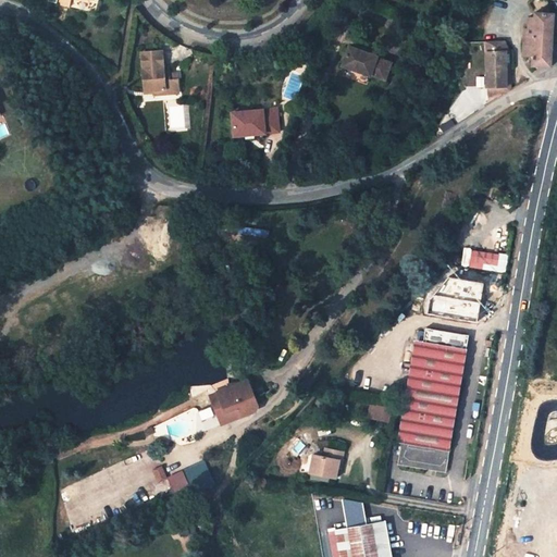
[(554,14),(535,14),(535,16),(535,29),(529,29),(524,28),(522,54),(533,54),(534,65),(552,65),(554,14)]
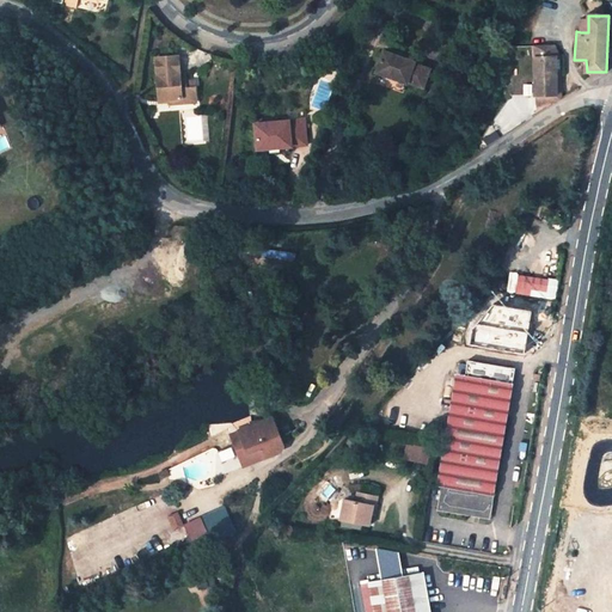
[(532,59),(537,59),(537,96),(558,96),(557,51),(561,51),(557,41),(548,41),(544,44),(532,59)]
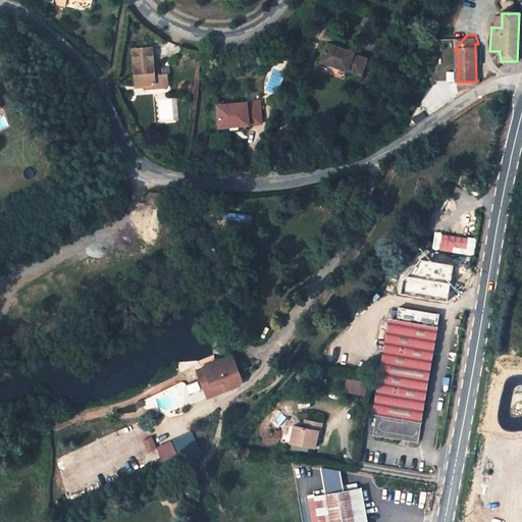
[(354,53),(327,44),(320,62),(347,71),(348,70),(361,74),(366,59),(353,54),(354,53)]
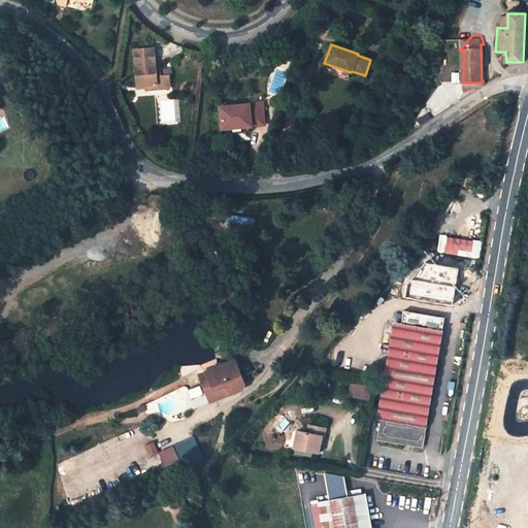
[(155,63),(154,48),(134,50),(137,88),(147,87),(147,86),(157,85),(157,89),(169,88),(168,74),(161,75),(160,70),(156,71),(155,63)]
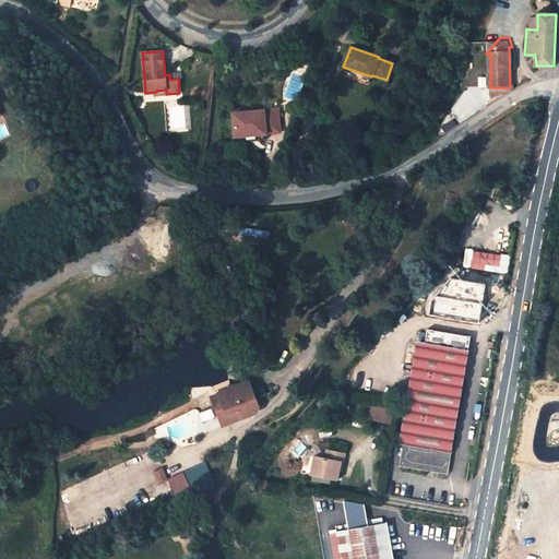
[(175,105),(176,130),(191,129),(190,104),(175,105)]
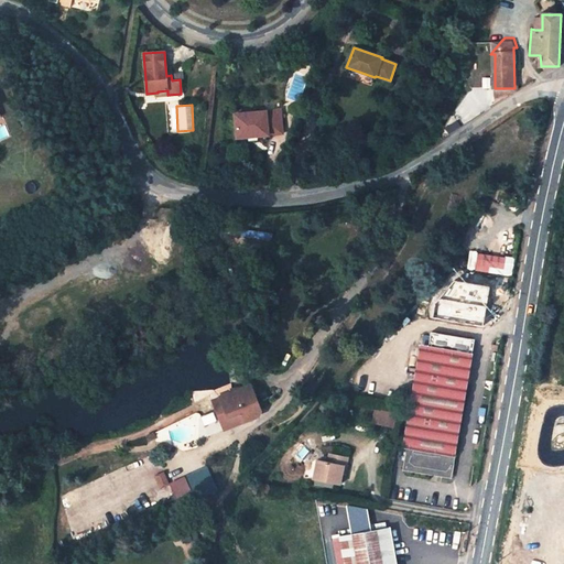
[(279,115),(234,116),(235,139),(246,139),(255,139),(280,138),(279,115)]
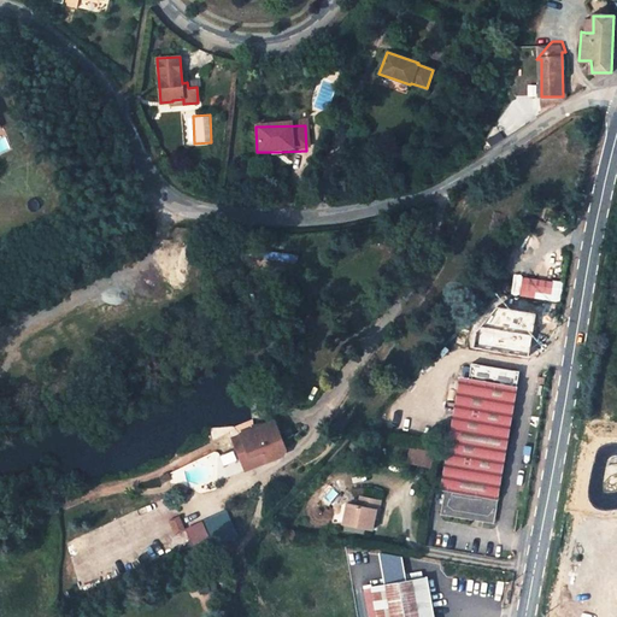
[(551,299),(553,281),(522,276),(521,295),(551,299)]
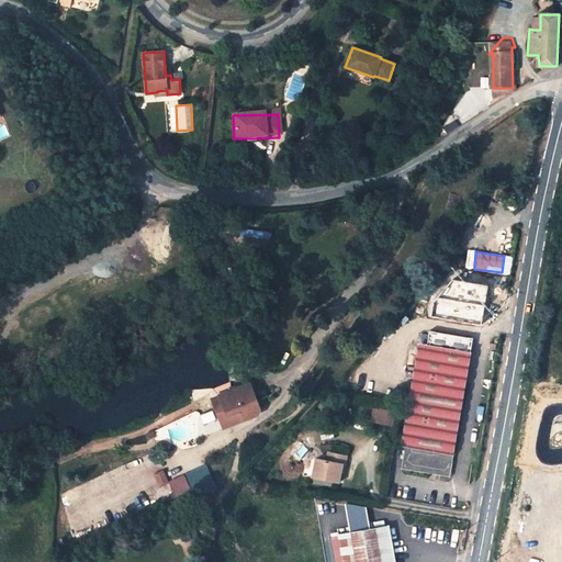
[(473,352),(430,345),(427,363),(425,362),(411,449),(406,448),(403,469),(453,476),(457,454),(453,454),(468,369),(471,370),(473,352)]
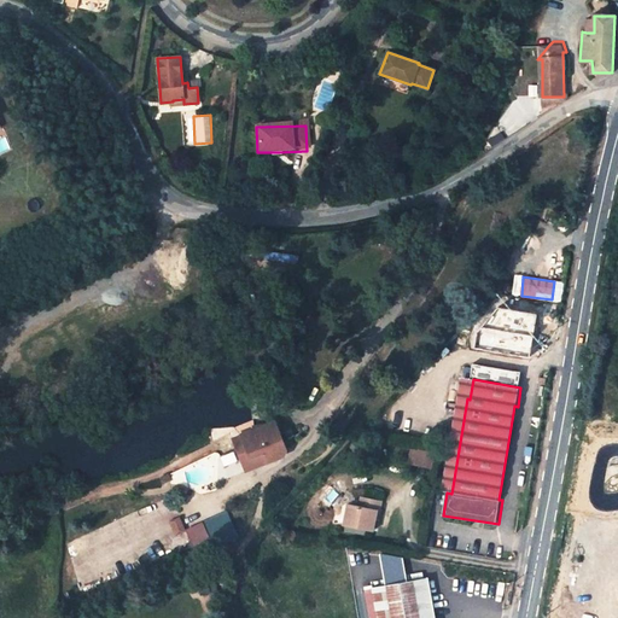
[(277,420),(243,435),(250,454),(284,439),(277,420)]
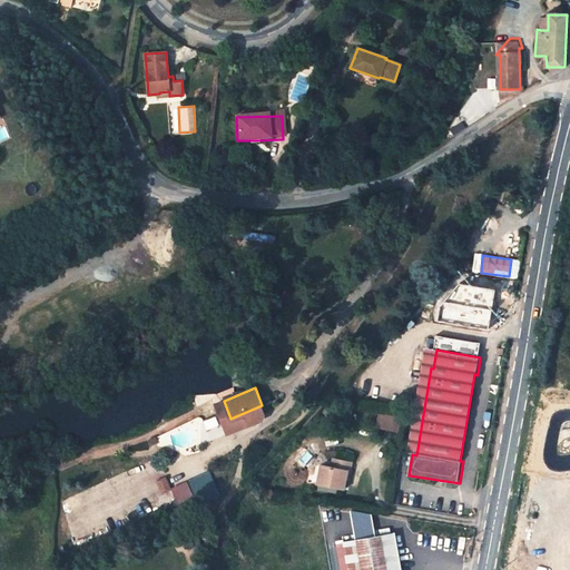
[(380,413),(377,426),(399,430),(401,416),(380,413)]
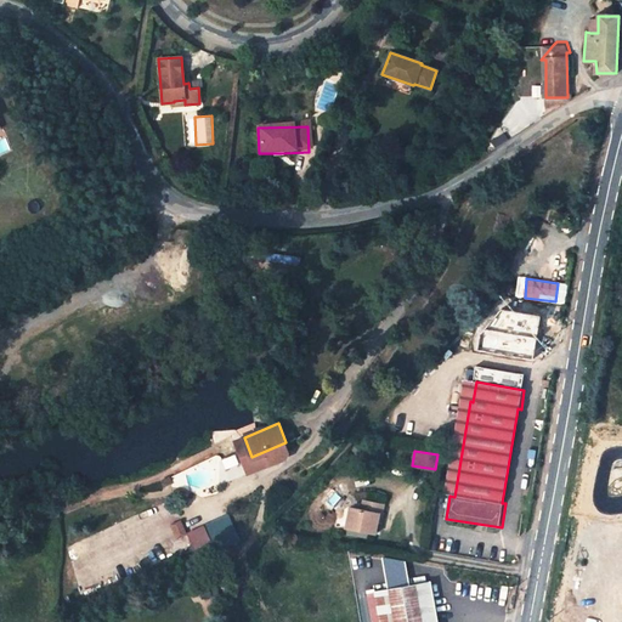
[(224,470),(241,465),(237,453),(221,457),(224,470)]
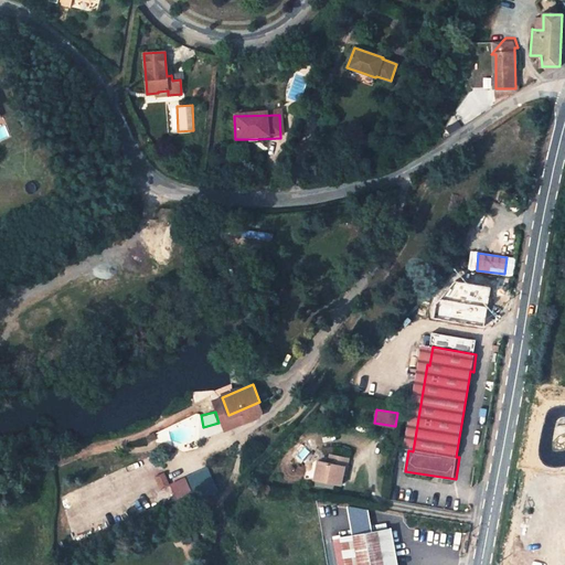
[(349,449),(323,444),(316,480),(342,484),(345,467),(349,449)]
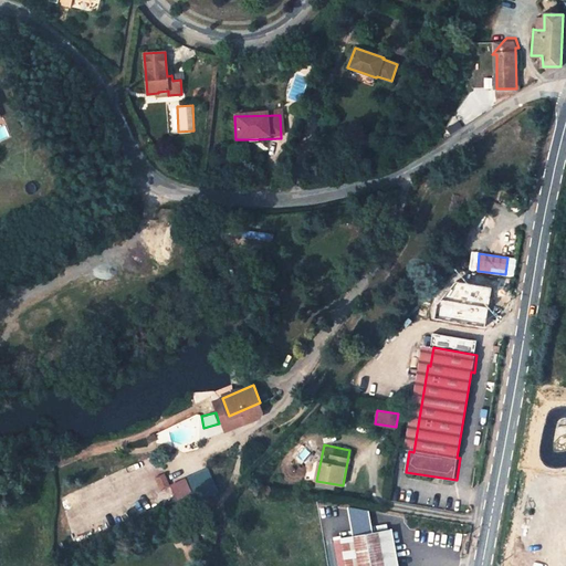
[(54,461),(39,462),(40,472),(54,471),(54,461)]
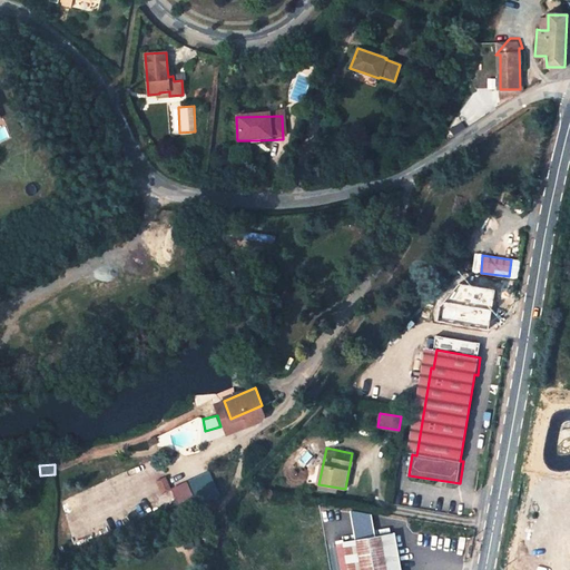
[(187,481),(188,482),(173,488),(179,503),(197,495),(199,501),(218,492),(209,472),(187,481)]
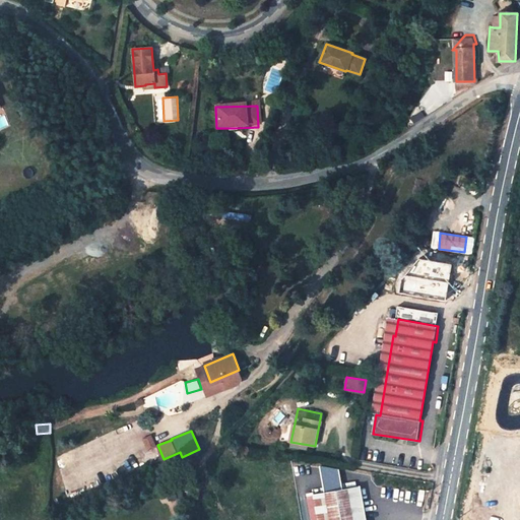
[(366,519),(379,516),(373,486),(373,485),(360,488),(315,495),(315,496),(319,519),(366,519)]
